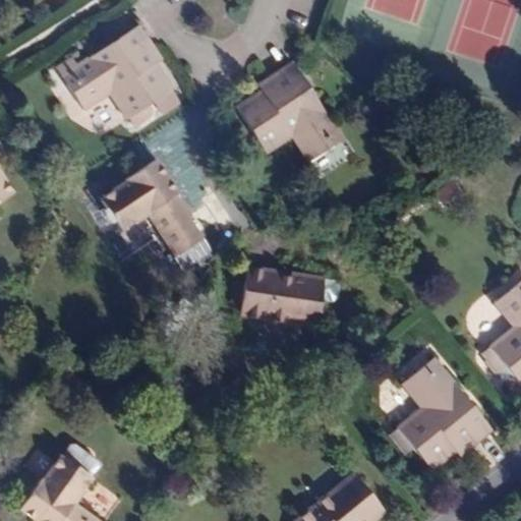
[(148,103),(172,88),(155,62),(149,53),(156,48),(153,43),(139,23),(113,41),(116,45),(98,57),(95,53),(77,64),(82,72),(66,82),(83,109),(109,93),(124,117),(128,115),(134,111),(140,121),(149,117),(150,114),(150,110),(150,107),(148,104),(148,103)]
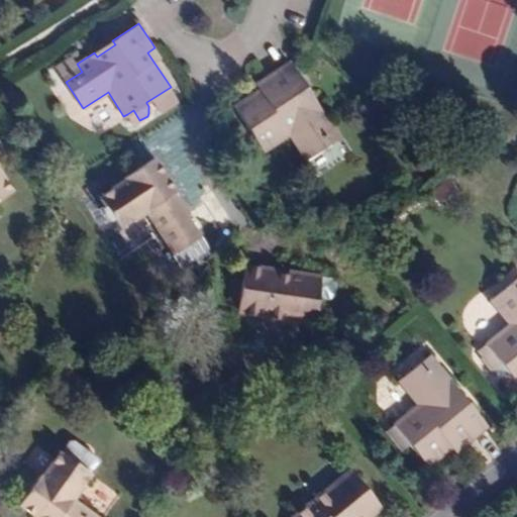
[(115,44),(112,40),(94,53),(97,57),(115,44)]
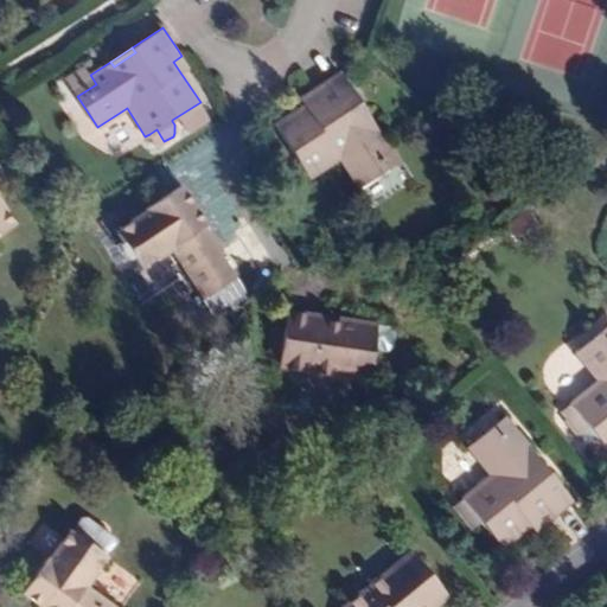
[(180,72),(189,66),(181,56),(173,62),(180,72)]
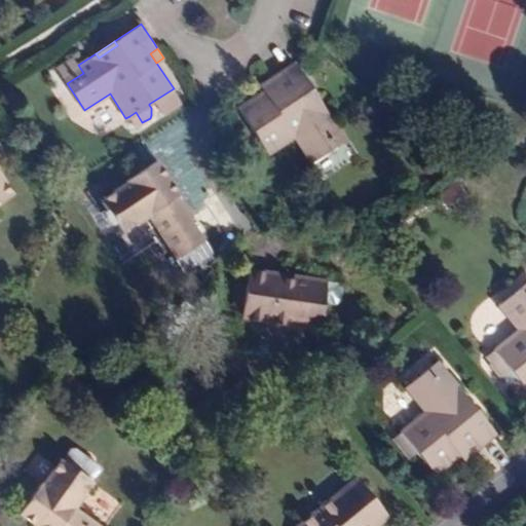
[(334,123),(323,105),(318,109),(306,90),(310,86),(294,61),(269,77),(273,84),(264,90),(238,107),(268,153),(295,137),(311,161),(336,146),(326,128),(334,123)]
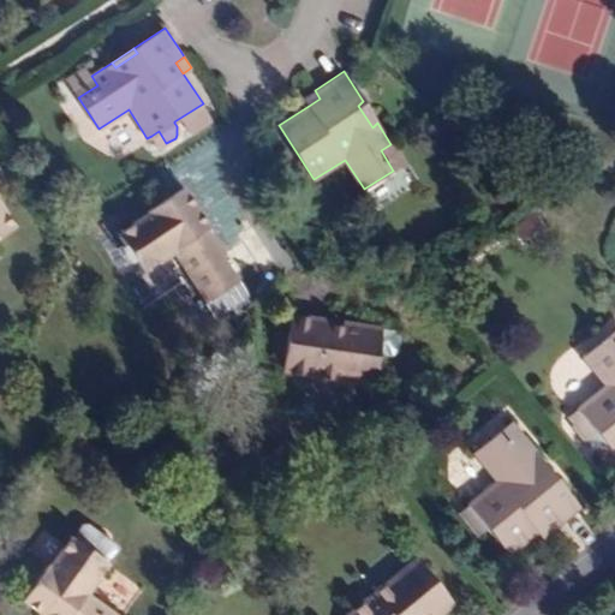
[(97,85),(91,76),(72,88),(78,97),(97,85)]
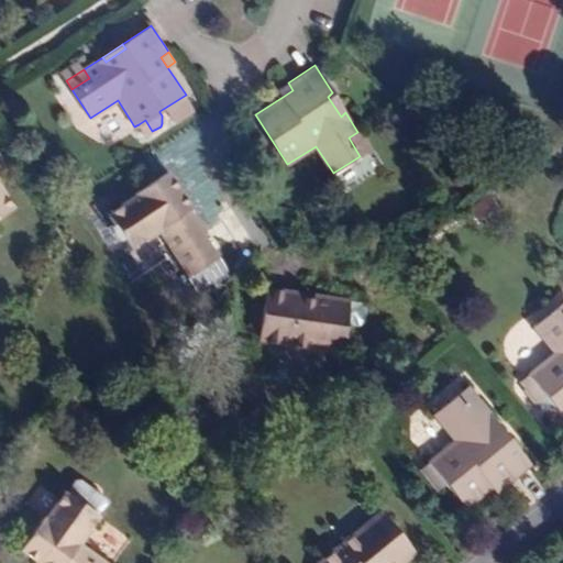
[(283,97),(293,90),(288,83),(278,89),(283,97)]
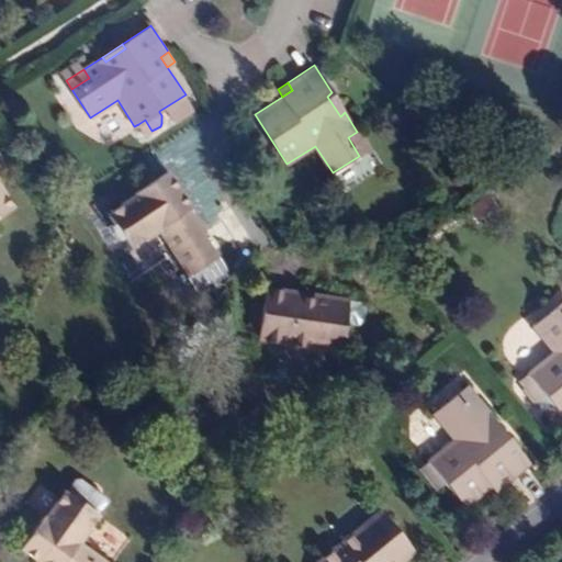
[(345,112),(332,92),(327,97),(340,116),(345,112)]
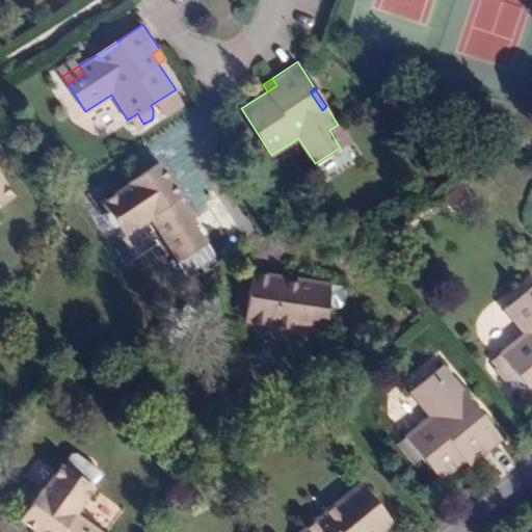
[(137,113),(131,117),(137,128),(143,124),(137,113)]
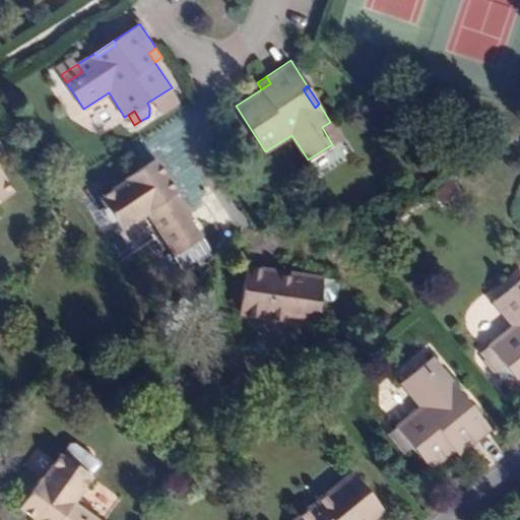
[(341,138),(330,122),(322,127),(332,144),(341,138)]
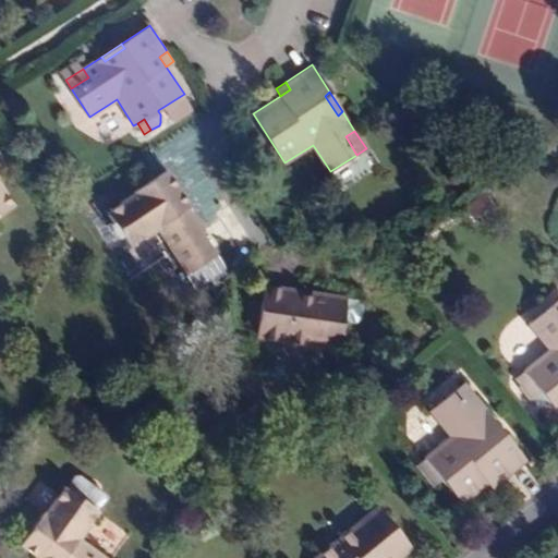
[(204,228),(168,170),(133,192),(134,195),(108,211),(131,247),(160,229),(190,273),(191,271),(197,267),(203,276),(213,269),(214,263),(211,258),(215,255),(199,231),(204,228)]
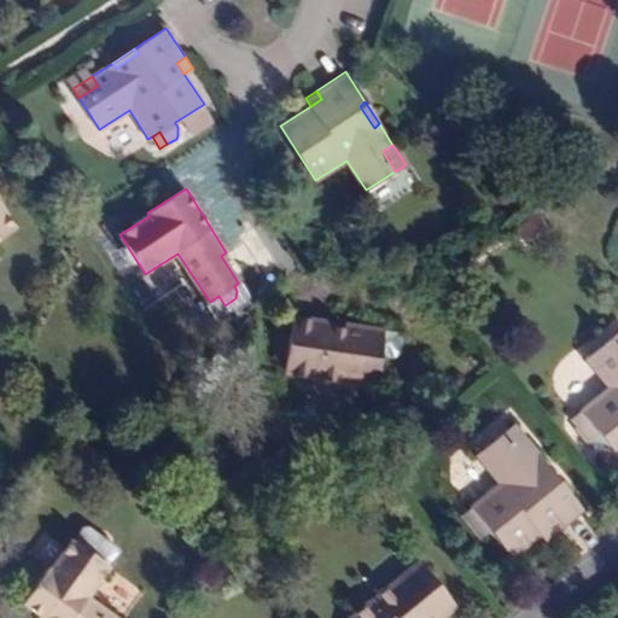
[(0,237),(13,228),(0,207),(0,237)]
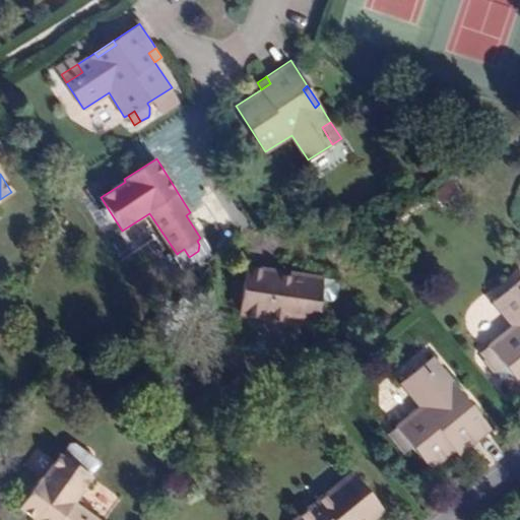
[(183,261),(189,257),(184,249),(178,253),(183,261)]
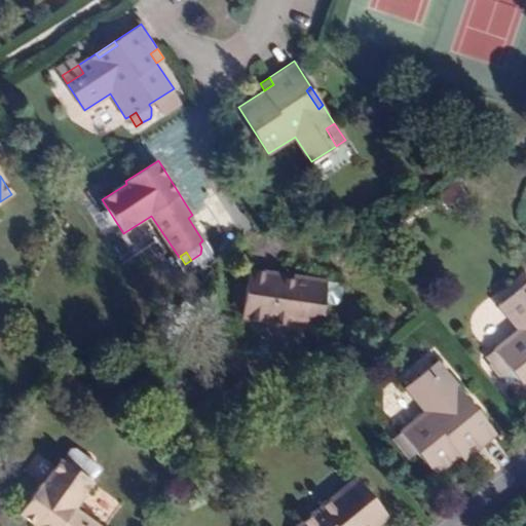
[(338,299),(340,297),(341,294),(342,291),(341,288),(340,286),(338,283),(327,280),(327,278),(296,274),(295,279),(283,277),(283,272),(249,268),(248,283),(237,280),(234,296),(245,298),(242,311),(241,316),(320,328),(324,300),(335,301),(338,299)]
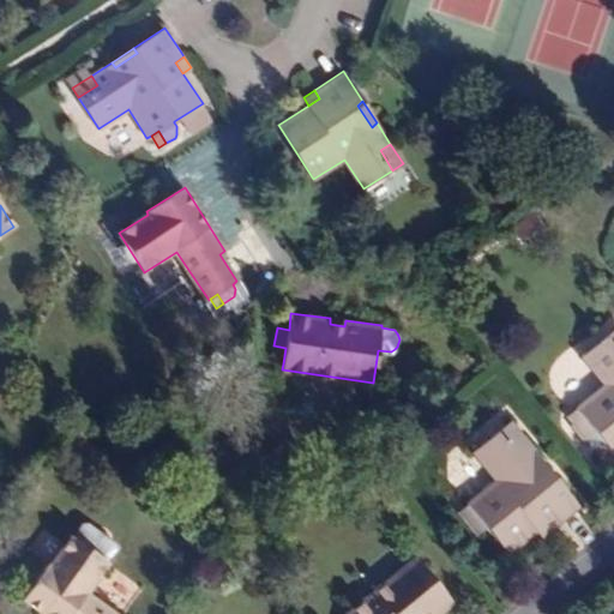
[(613,330),(584,356),(606,384),(577,407),(583,415),(575,421),(588,438),(596,431),(605,440),(596,447),(609,464),(613,459),(613,330)]
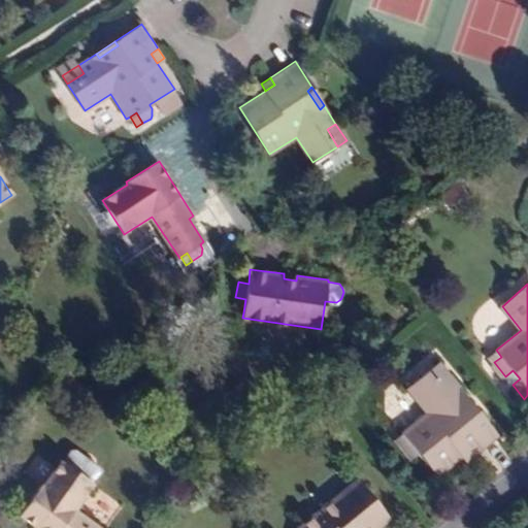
[(243,312),(245,299),(235,297),(233,311),(243,312)]
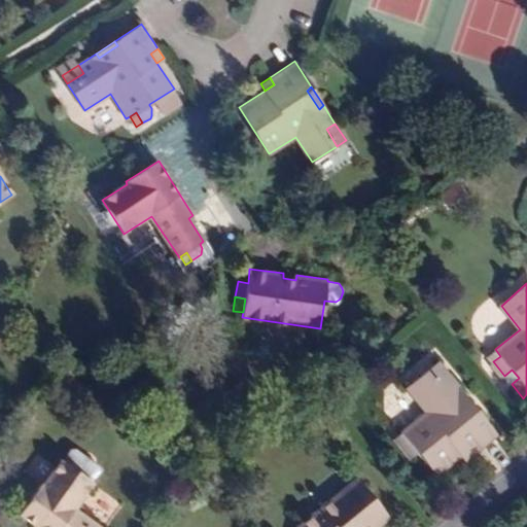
[(493,361),(500,356),(495,349),(488,355),(493,361)]
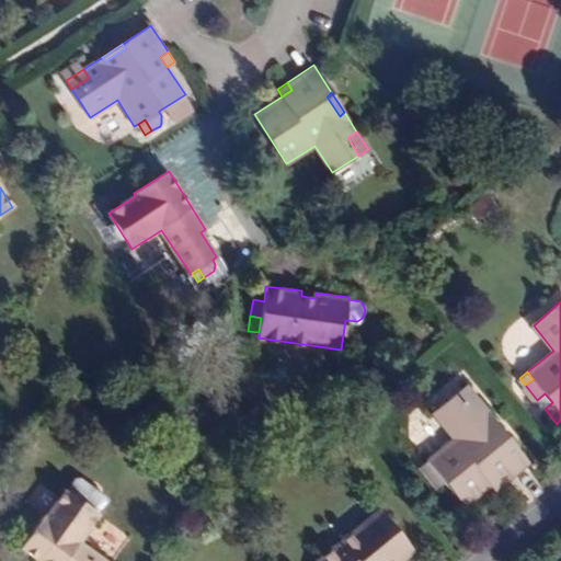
[(480,401),(467,384),(457,391),(471,408),(480,401)]
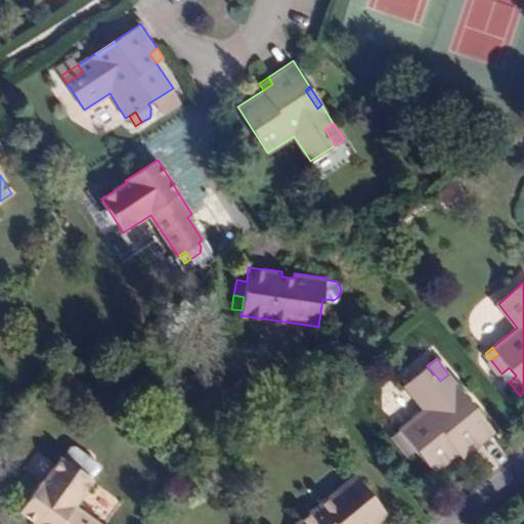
[(495,431),(476,407),(472,411),(456,394),(462,390),(448,375),(440,381),(427,365),(404,385),(424,408),(400,428),(404,433),(396,440),(407,454),(417,448),(436,471),(459,451),(468,444),(473,449),(495,431)]
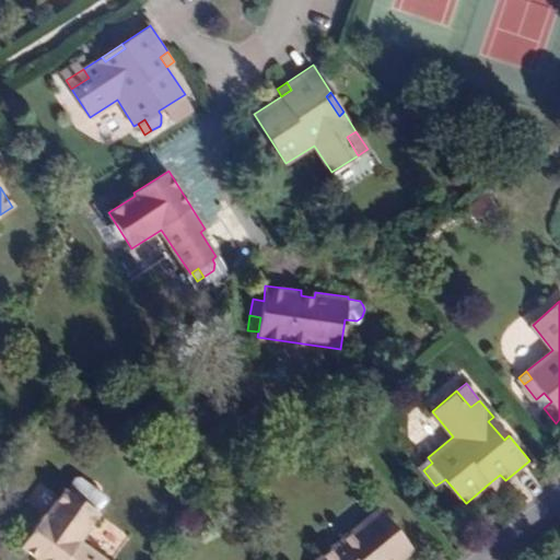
[(551,401),(544,393),(536,399),(544,408),(551,401)]
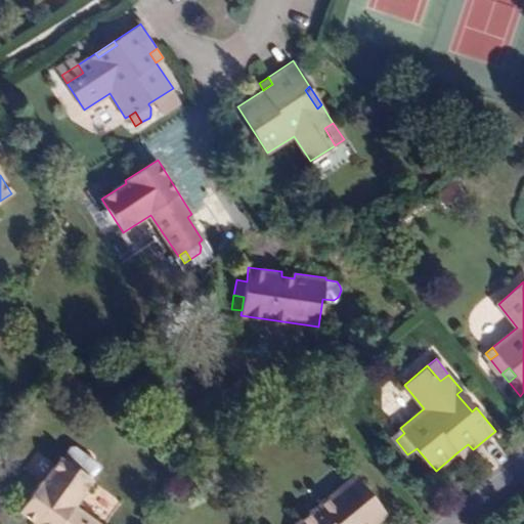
[(476,407),(462,390),(456,394),(472,411),(476,407)]
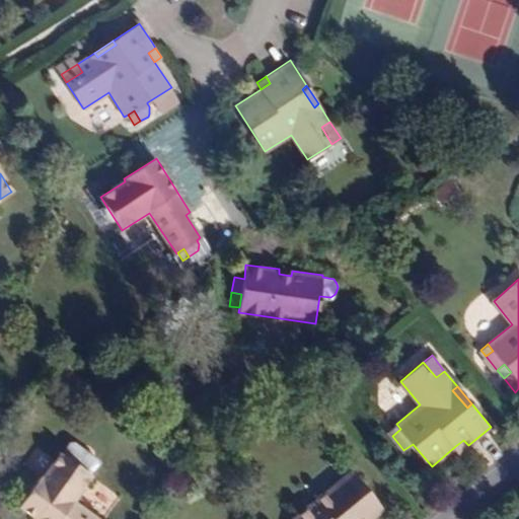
[(392,436),(400,429),(396,424),(388,431),(392,436)]
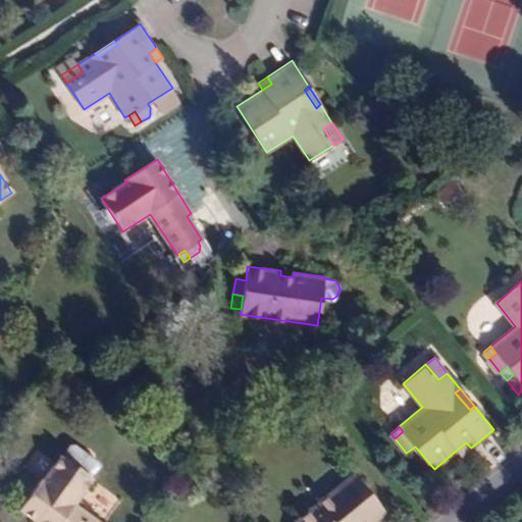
[(462,455),(471,448),(466,442),(457,450),(462,455)]
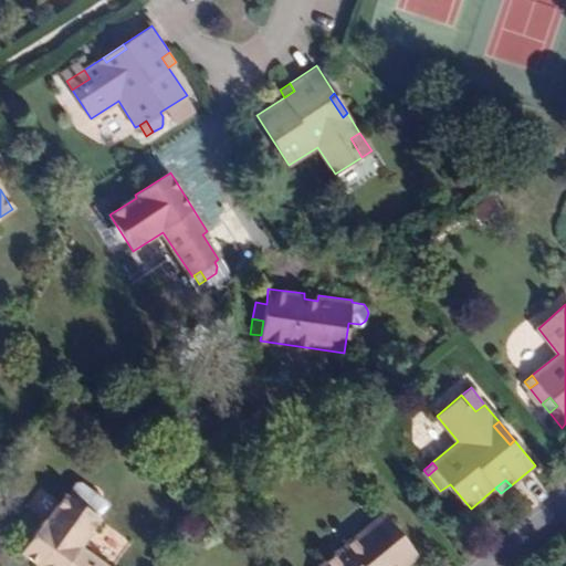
[(108,565),(80,545),(101,516),(66,493),(48,519),(45,517),(21,552),(41,565),(108,565)]
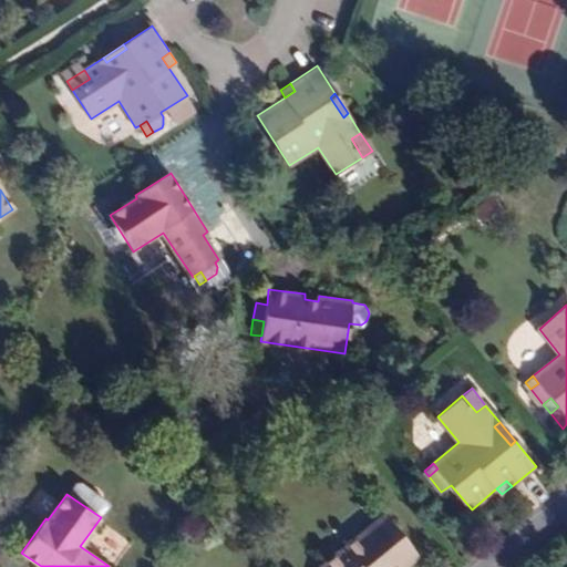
[(405,566),(419,556),(384,514),(319,566),(405,566)]
